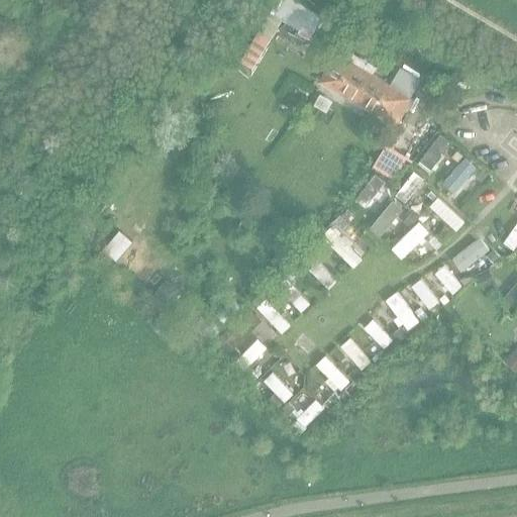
[(279,0),(273,12),(296,26),(307,7),(293,0),(279,0)]
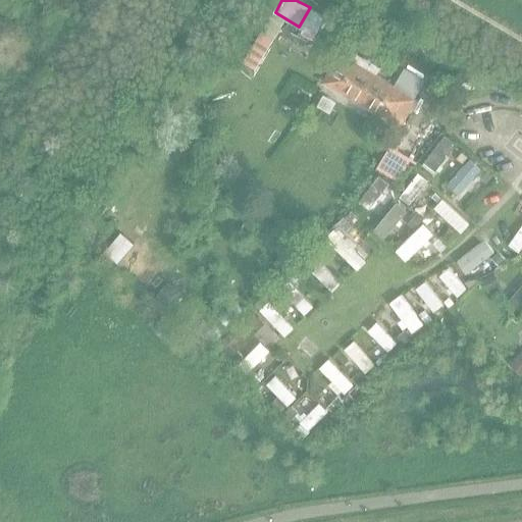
[(400,63),(390,81),(335,50),(319,81),(396,122),(412,93),(421,76),(400,63)]
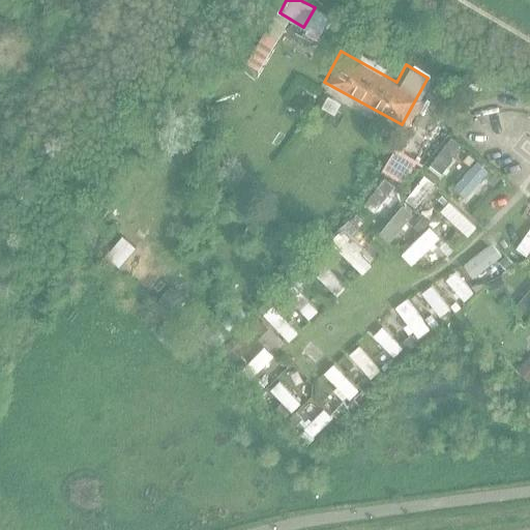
[(451,136),(430,165),(441,173),(463,145),(451,136)]
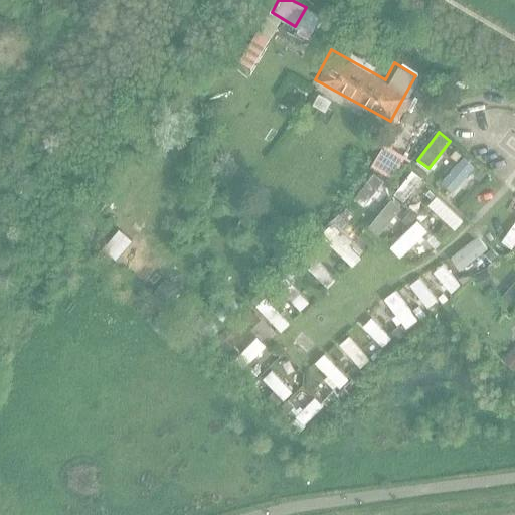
[(452,191),(474,166),(462,156),(441,182),(452,191)]
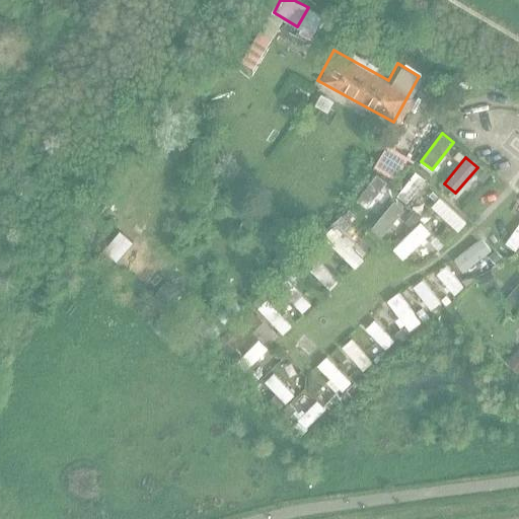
[(405,203),(425,179),(415,171),(396,195),(405,203)]
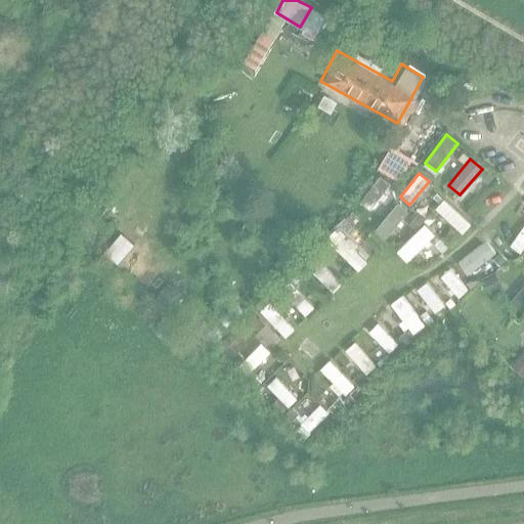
[(380,175),(359,202),(369,209),(390,182),(380,175)]
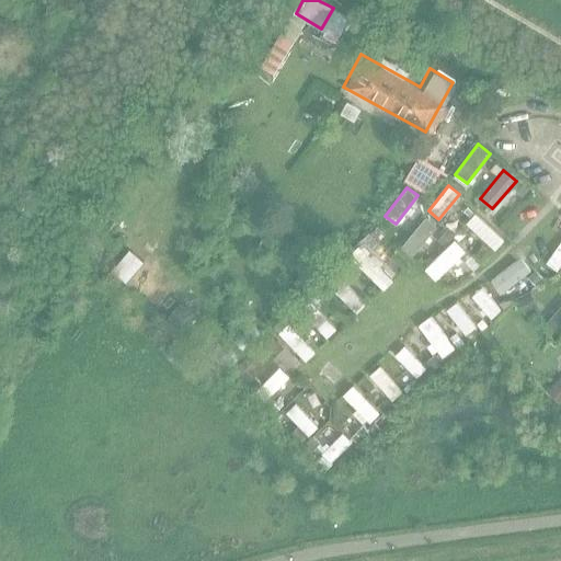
[(466,222),(494,249),(503,240),(474,213),(466,222)]
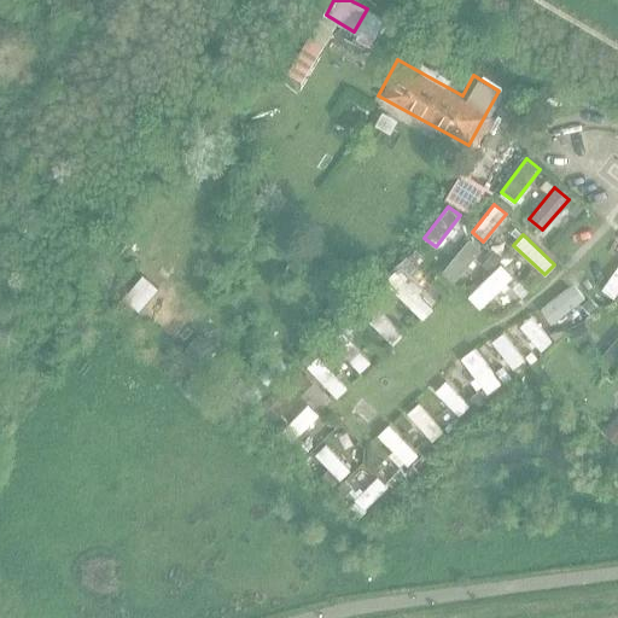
[(468,239),(441,270),(453,281),(481,249),(468,239)]
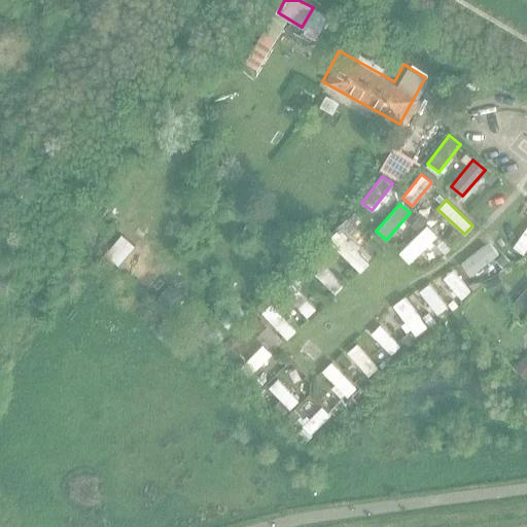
[(409,262),(436,235),(426,224),(398,252),(409,262)]
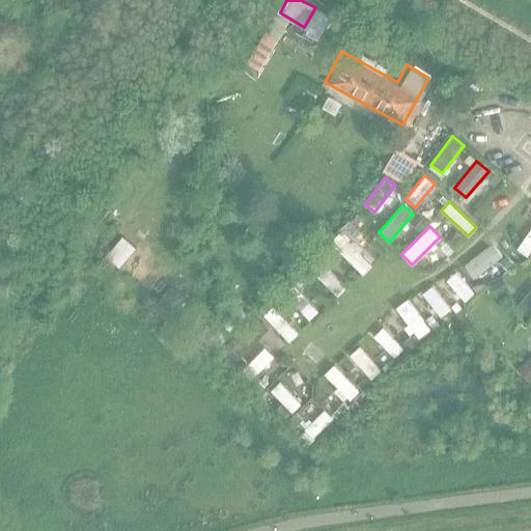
[(530,227),(516,248),(527,255),(530,249),(530,227)]
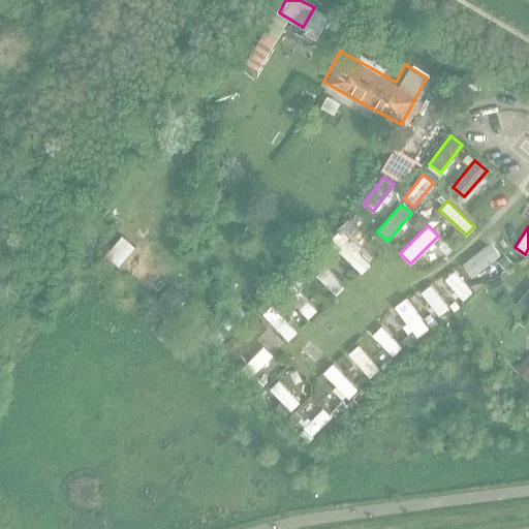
[(329,241),(362,273),(370,263),(338,231),(329,241)]
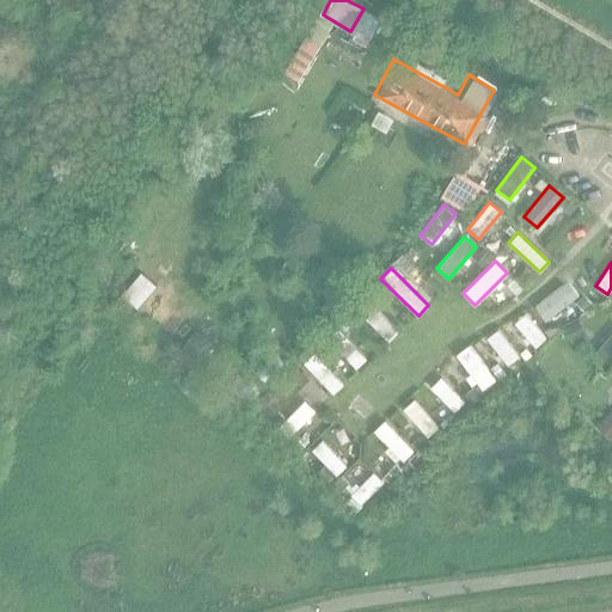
[(562,283),(534,305),(543,316),(570,294),(562,283)]
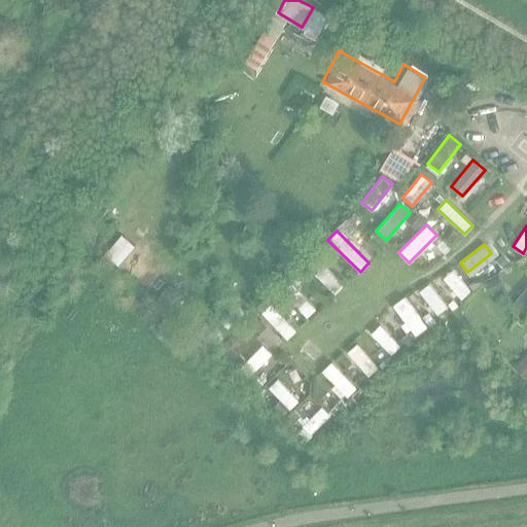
[(304,262),(334,293),(343,284),(312,254),(304,262)]
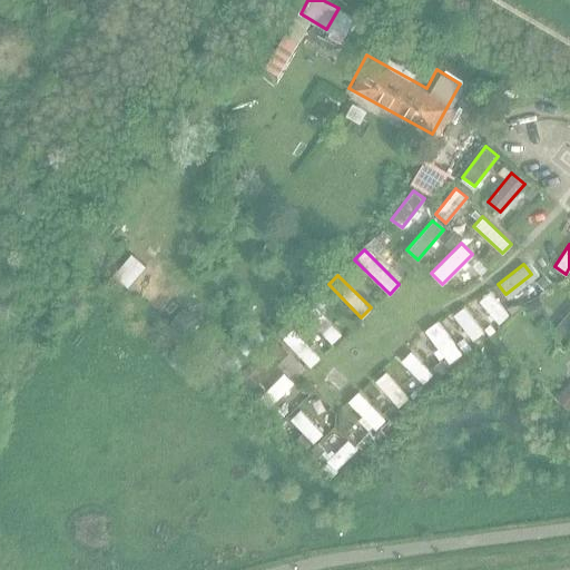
[(499,323),(509,314),(489,292),(479,301),(499,323)]
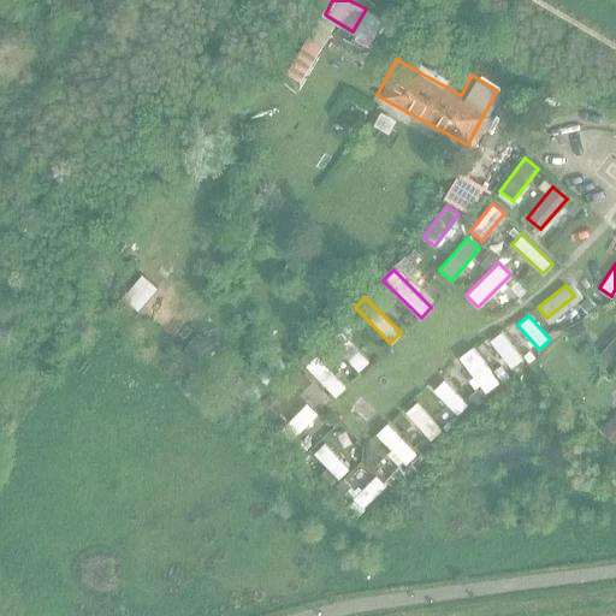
[(329,339),(357,371),(368,361),(339,330),(329,339)]
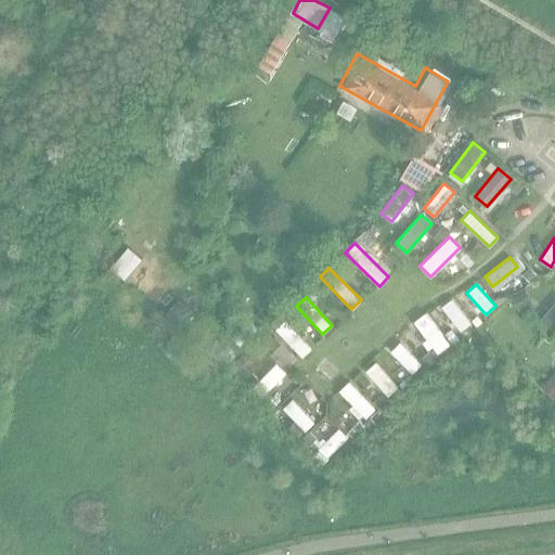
[(441,307),(460,330),(469,322),(451,298),(441,307)]
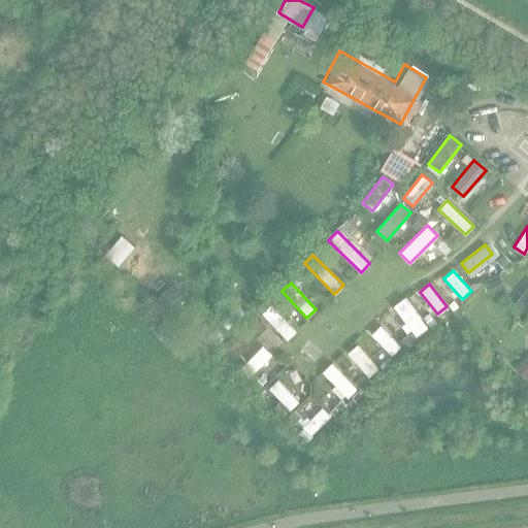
[(523,310),(527,305),(527,288),(515,302),(523,310)]
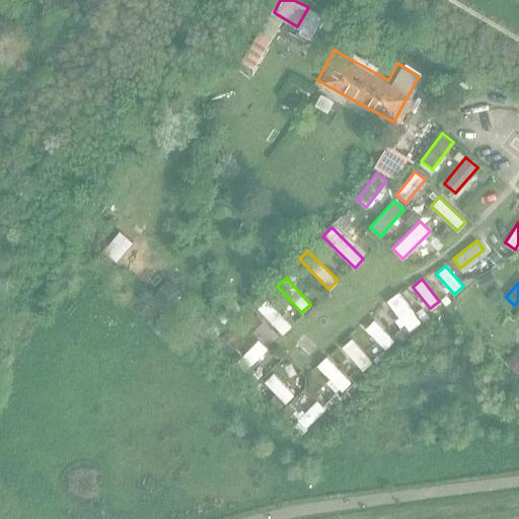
[(410,329),(420,321),(397,292),(386,300),(410,329)]
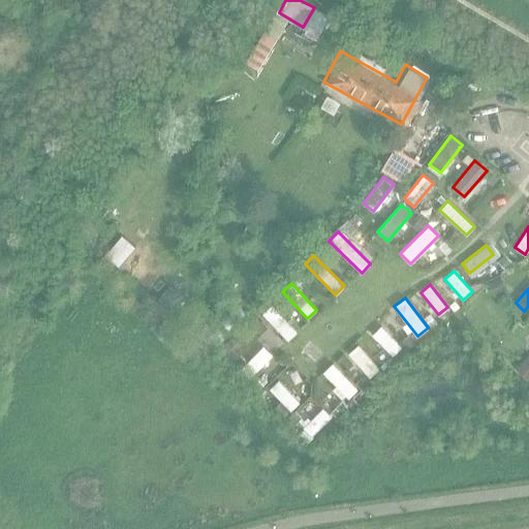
[(262,313),(287,340),(297,332),(272,305),(262,313)]
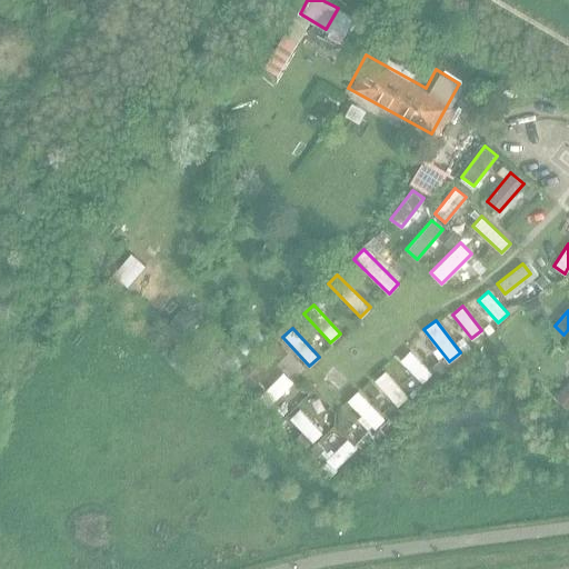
[(258,381),(288,351),(273,337),(231,379),(245,393),(248,390),(256,397),(265,388),(258,381)]
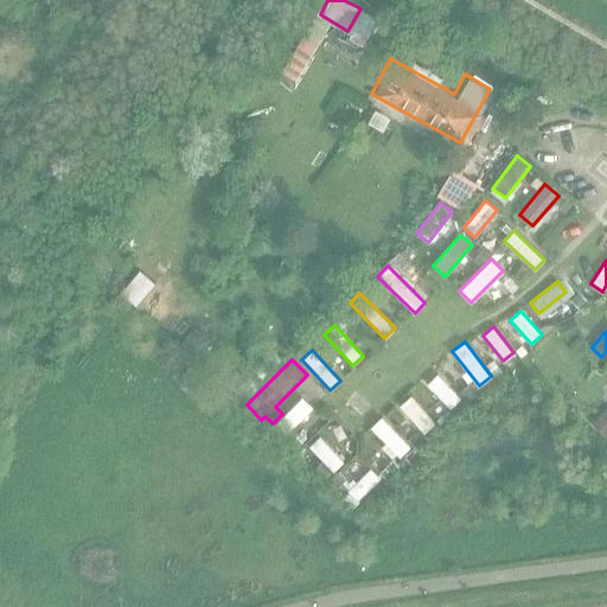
[(427,383),(449,408),(460,398),(438,374),(427,383)]
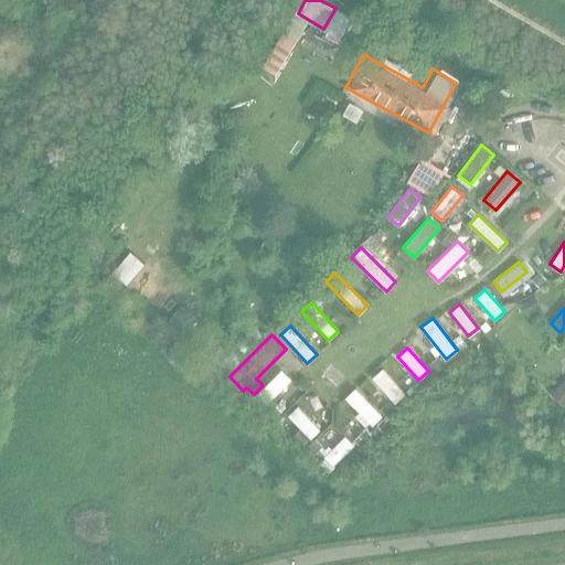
[(372,376),(394,403),(404,394),(382,368),(372,376)]
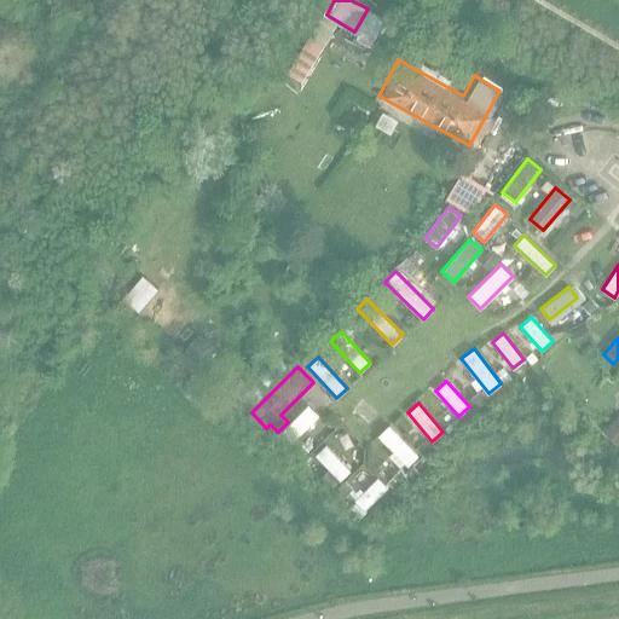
[(308,404),(282,432),(291,441),(318,415),(308,404)]
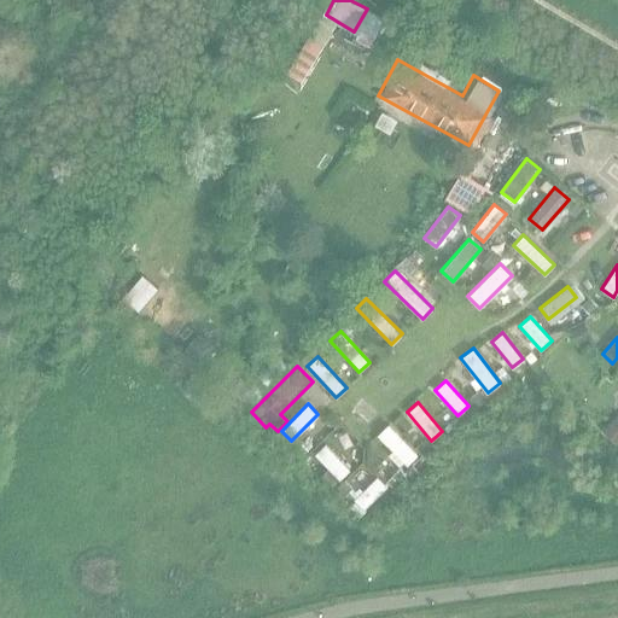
[(617,444),(617,424),(602,410),(593,420),(617,444)]
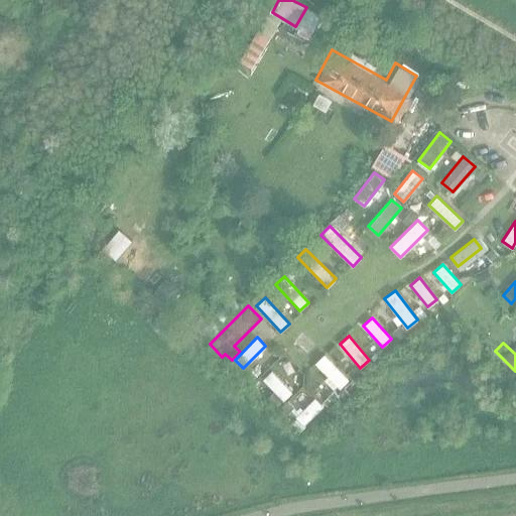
[(349,379),(324,354),(314,362),(340,388),(349,379)]
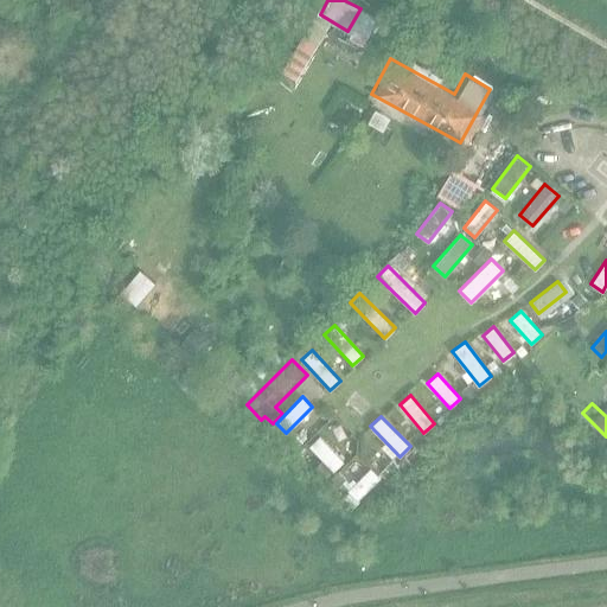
[(394,458),(379,472),(385,478),(400,464),(406,471),(413,462),(410,460),(429,441),(417,429),(407,440),(414,446),(397,462),(394,458)]
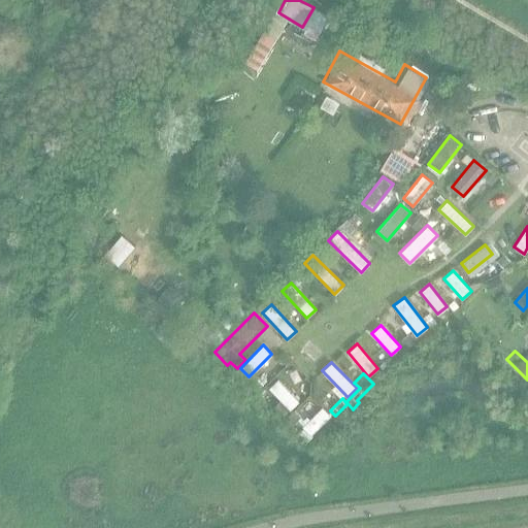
[(299,401),(277,380),(269,388),(290,409),(299,401)]
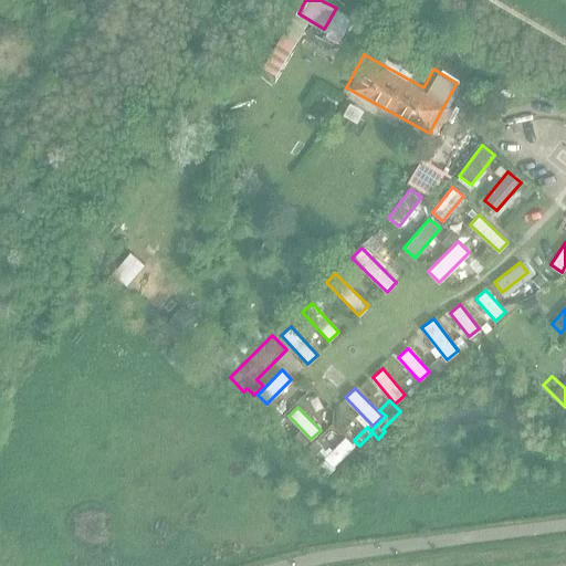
[(345,437),(324,457),(333,465),(354,446),(345,437)]
